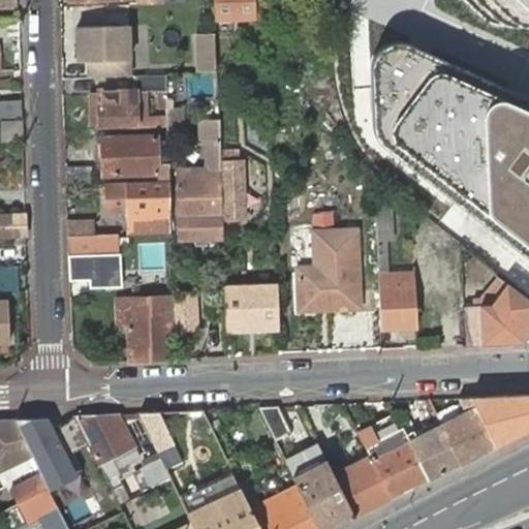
[(217,0),(218,19),(259,18),(258,0),(217,0)]
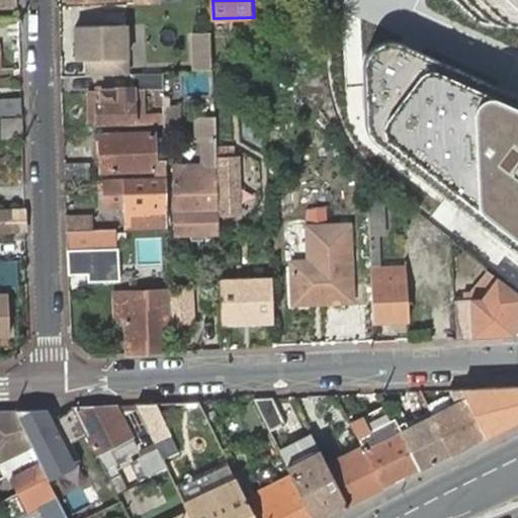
[(517,0),(455,0),(482,23),(490,26),(500,28),(517,26),(517,0)]
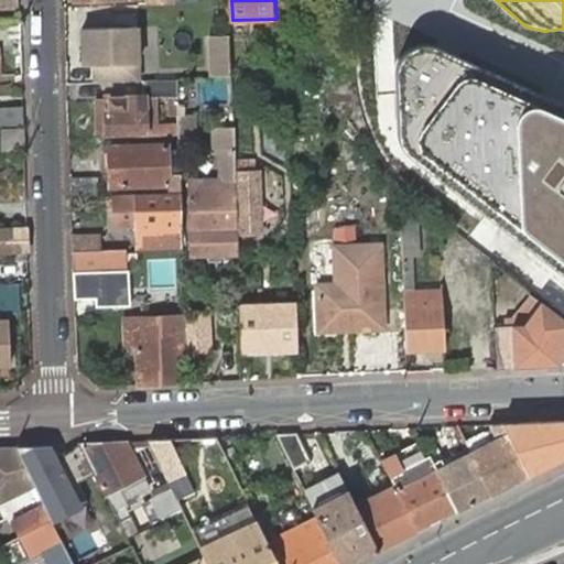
[(140,28),(96,29),(97,65),(108,65),(108,84),(142,83),(140,28)]
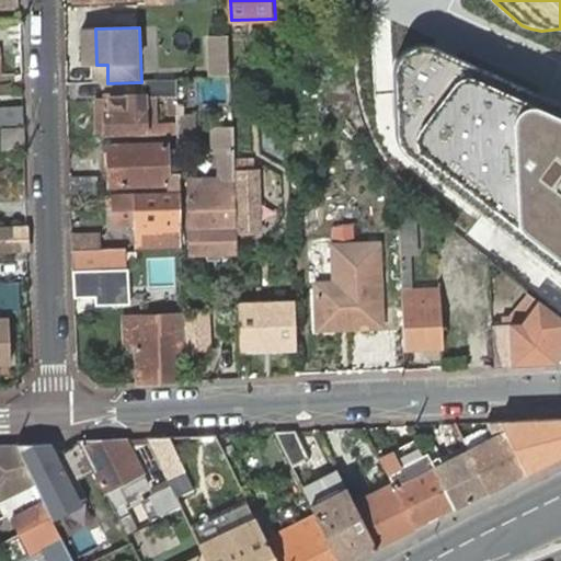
[(227,77),(227,34),(205,34),(205,76),(227,77)]
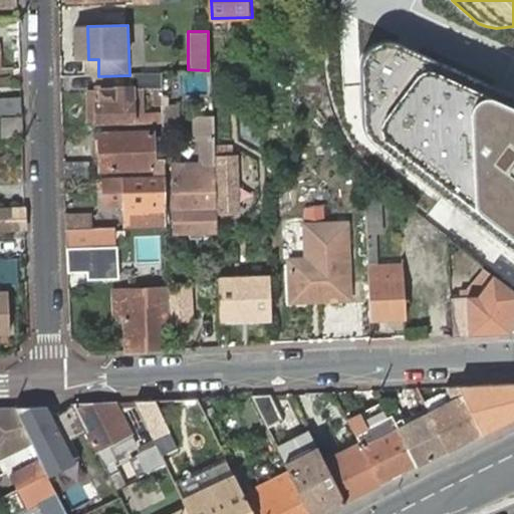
[(372,49),(366,65),(370,120),(372,129),(379,137),(513,241),(513,102),(406,45),(390,43),(372,49)]
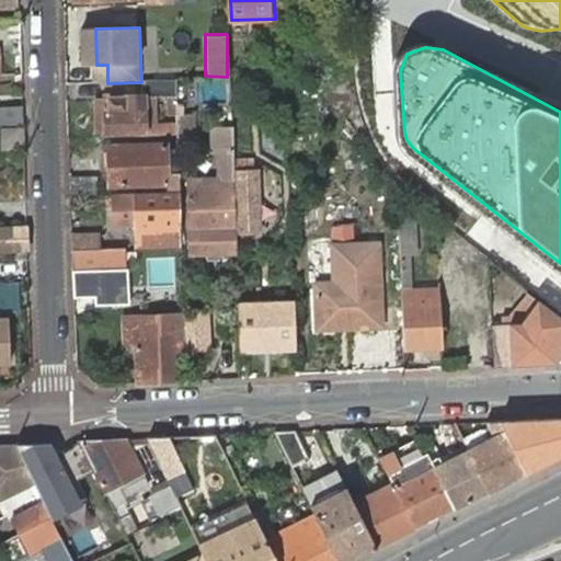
[(201,80),(202,102),(229,100),(227,78),(201,80)]
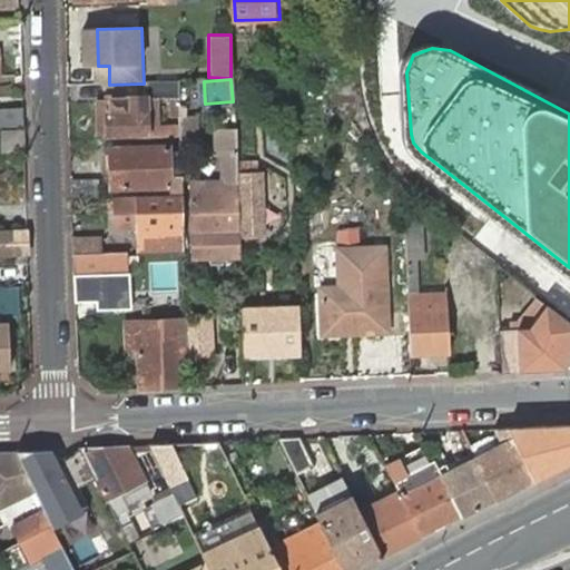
[(182,81),(158,82),(159,95),(182,95),(182,81)]
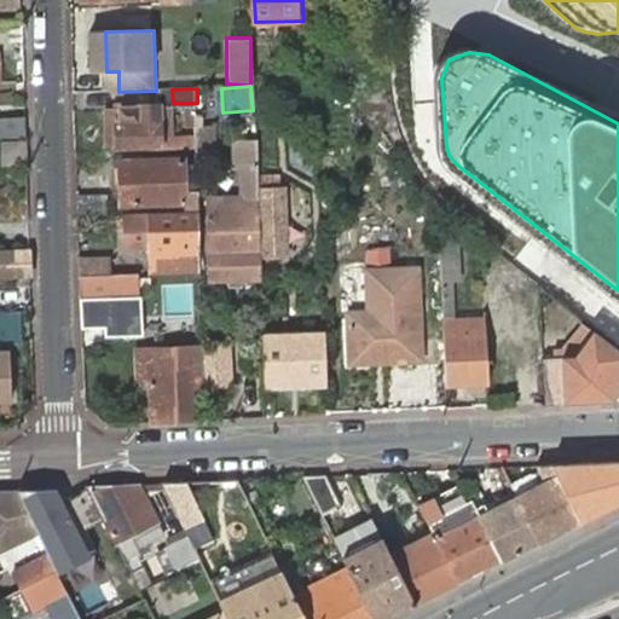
[(198,148),(198,138),(198,136),(163,137),(162,103),(122,104),(123,122),(117,122),(117,145),(161,144),(161,150),(198,148)]
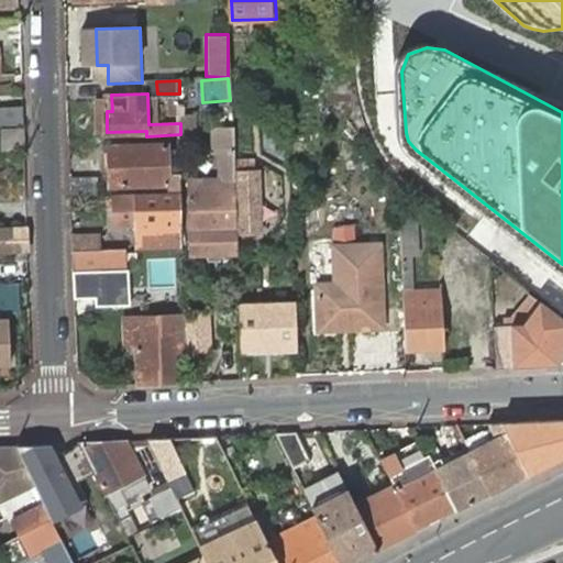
[(112,111),(111,95),(92,96),(95,132),(107,132),(107,111),(112,111)]
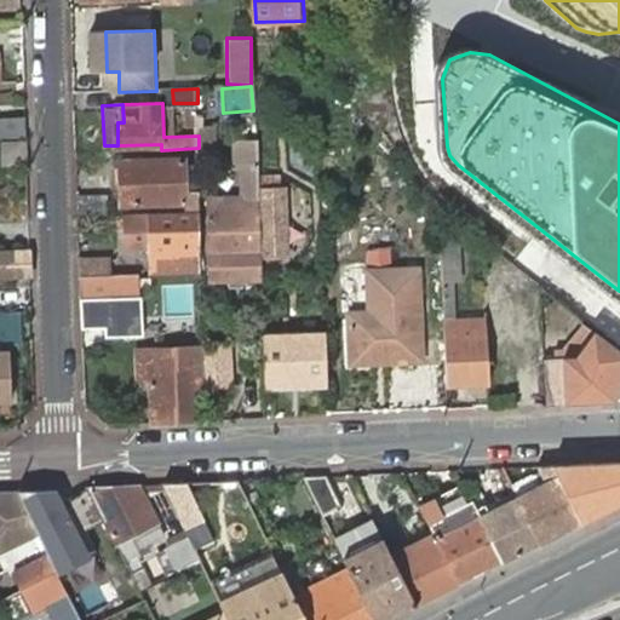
[(0,137),(23,136),(23,116),(0,118),(0,137)]
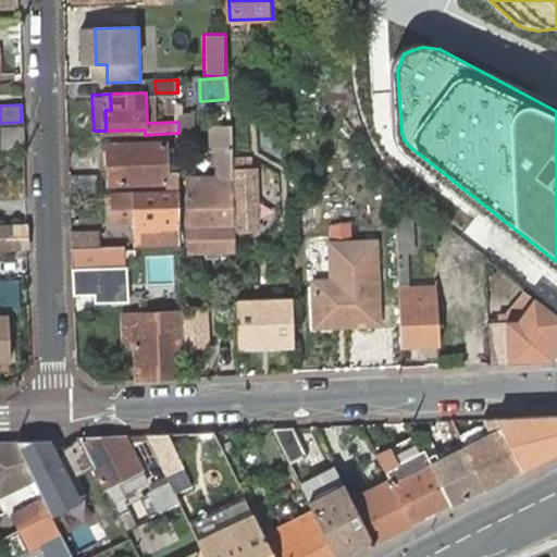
[(222,141),(233,143),(233,127),(222,128),(222,141)]
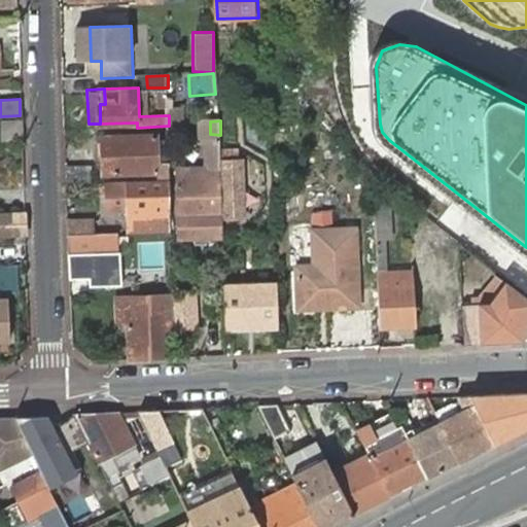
[(0,138),(0,140),(21,139),(20,121),(0,121),(0,138)]
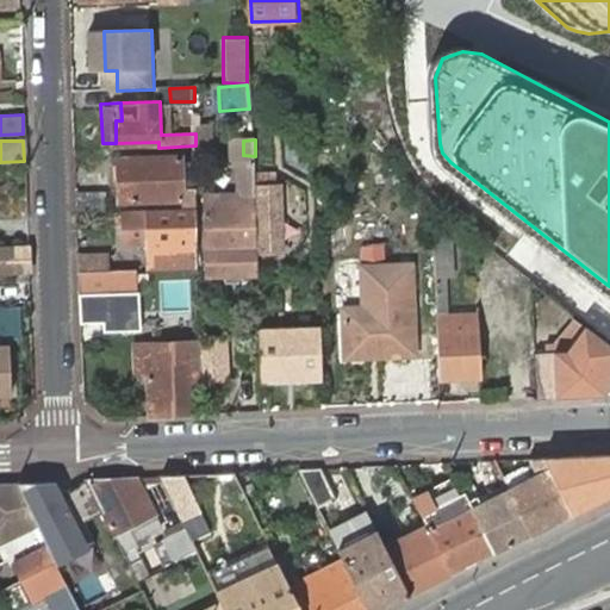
[(176,207),(197,207),(197,162),(184,162),(184,156),(122,157),(124,203),(176,201),(176,207)]
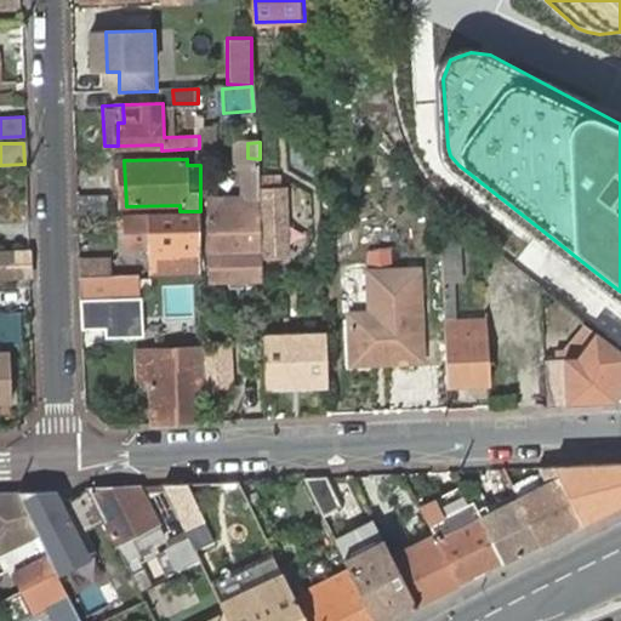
[(260,187),(261,191),(262,255),(289,255),(286,186),(260,187)]
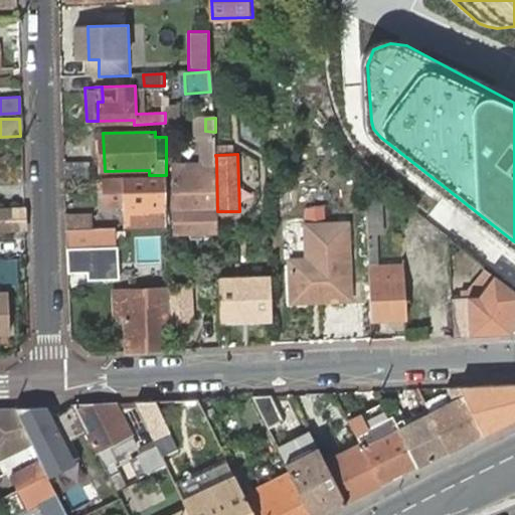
[(176,231),(218,230),(217,211),(216,158),(207,158),(208,173),(182,173),(182,163),(174,164),(176,231)]
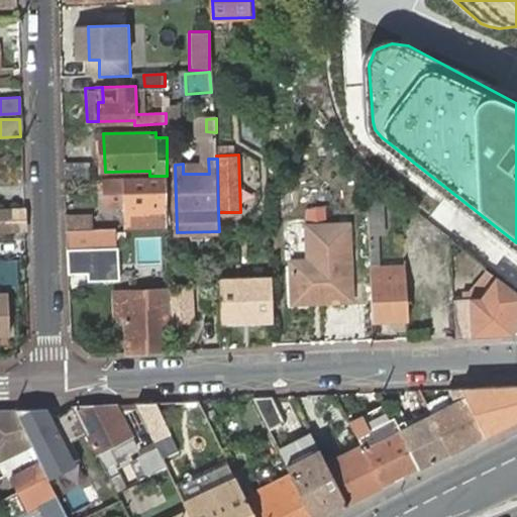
[(66,164),(66,182),(91,181),(91,163),(66,164)]
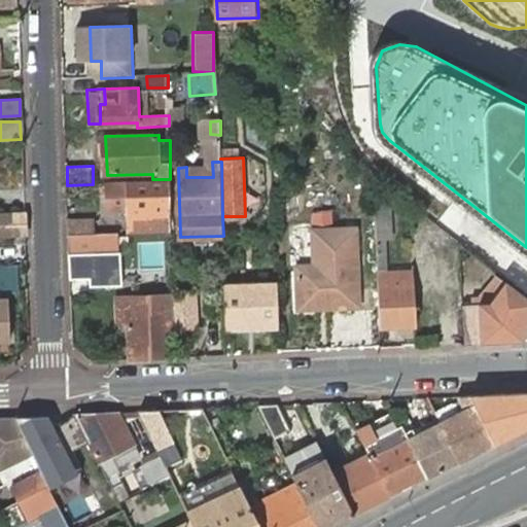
[(168,218),(166,183),(108,185),(109,214),(129,213),(129,219),(168,218)]
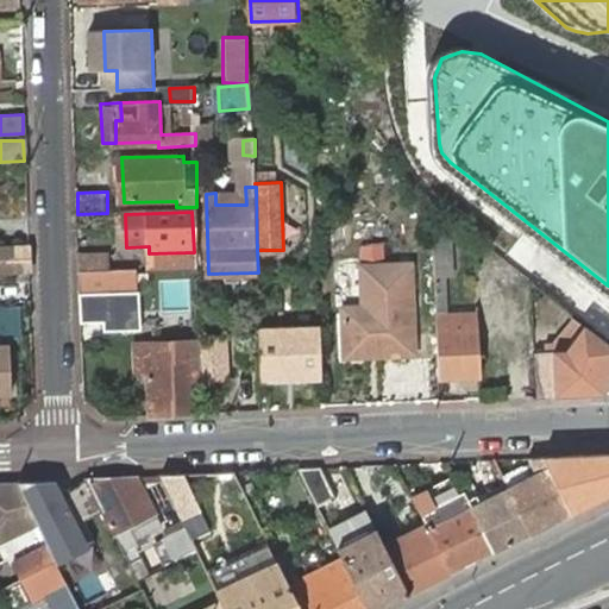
[(431,275),(452,275),(452,236),(431,236),(431,275)]
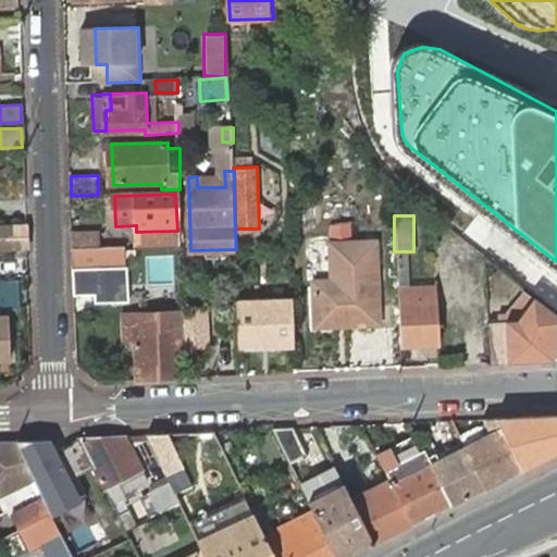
[(0,224),(0,248),(25,248),(24,223),(0,224)]
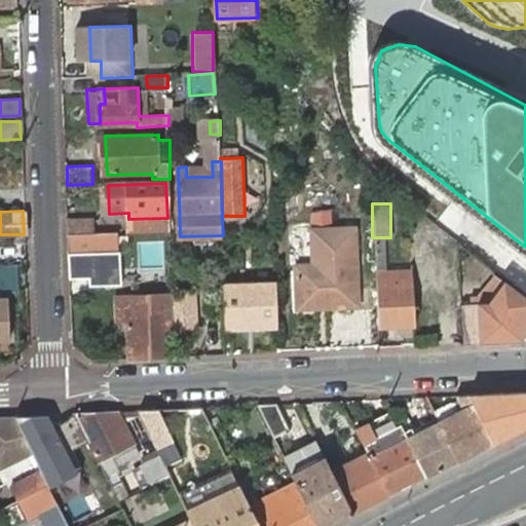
[(68,218),(69,234),(105,233),(105,218),(68,218)]
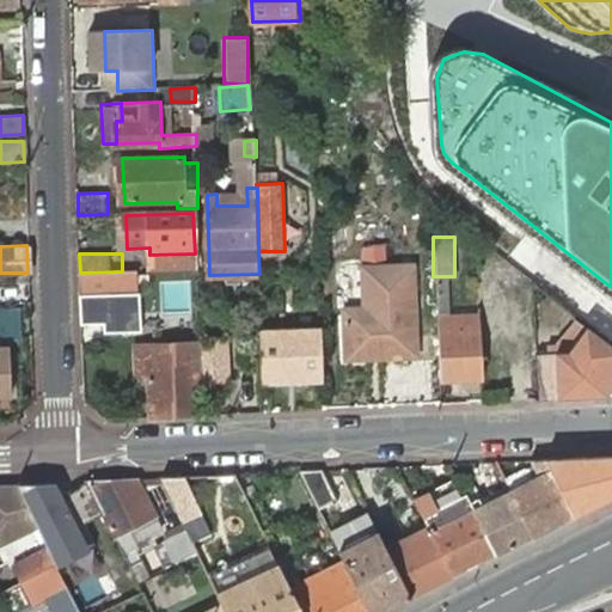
[(411,263),(383,264),(386,356),(415,355),(411,263)]
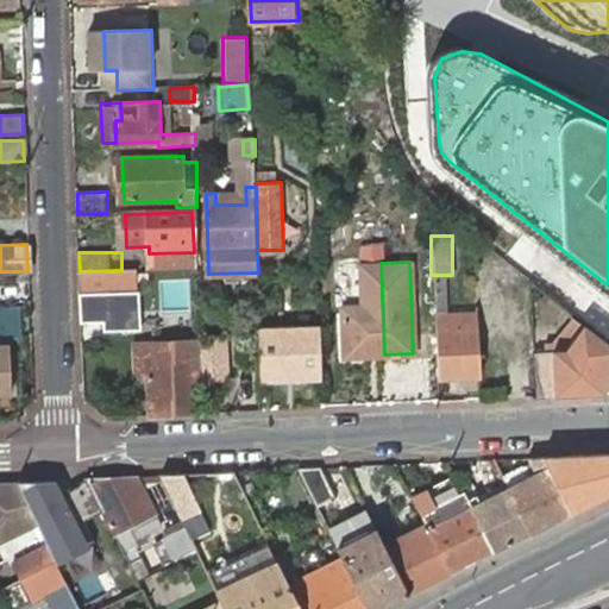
[(384,355),(381,263),(366,263),(368,309),(343,309),(344,356),(384,355)]
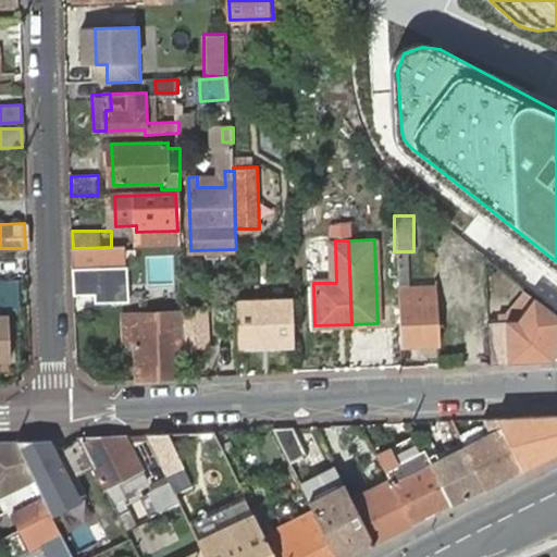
[(73,248),(73,267),(94,267),(113,265),(113,247),(111,247),(73,248)]
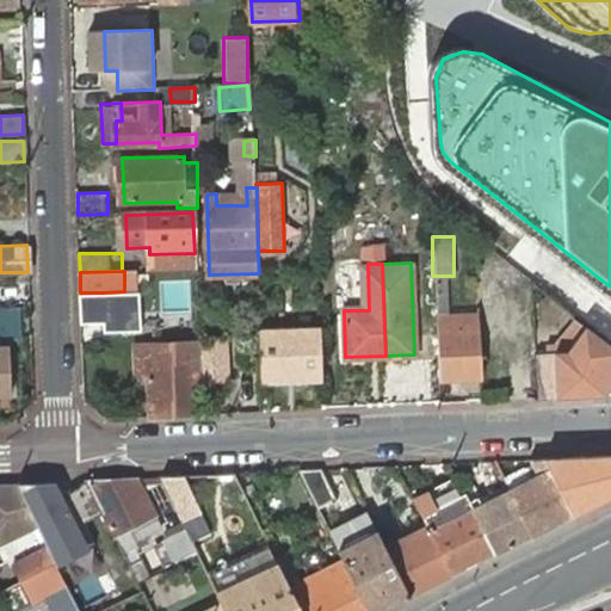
[(124,291),(103,292),(104,326),(113,326),(115,332),(141,331),(140,290),(124,291)]
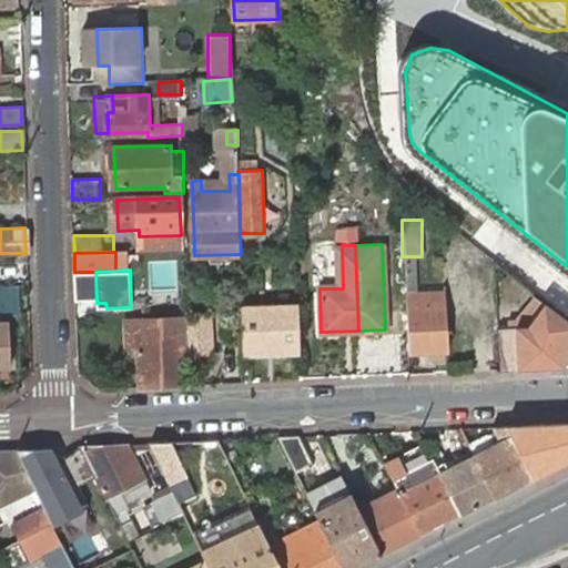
[(0,285),(0,312),(18,312),(18,285),(0,285)]
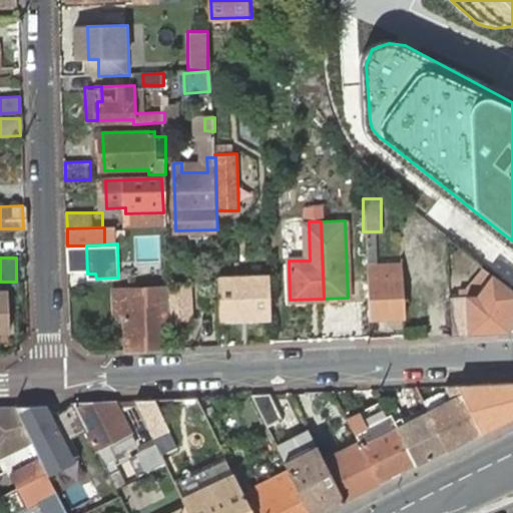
[(371,318),(405,317),(403,265),(376,266),(369,267),(371,318)]
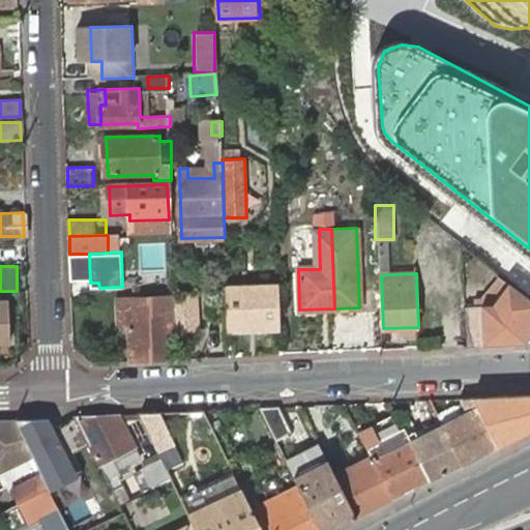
[(529,299),(507,282),(503,278),(488,302),(465,304),(466,346),(520,343),(529,341),(529,299)]
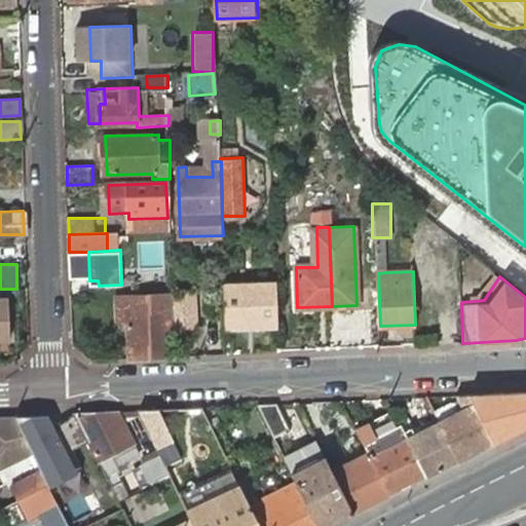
[(277,327),(276,279),(224,280),(226,329),(277,327)]
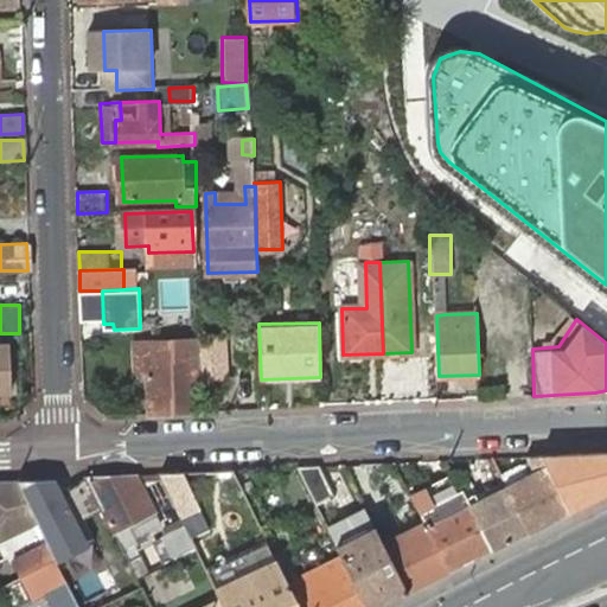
[(148,414),(196,411),(193,336),(132,337),(132,365),(147,365),(148,414)]
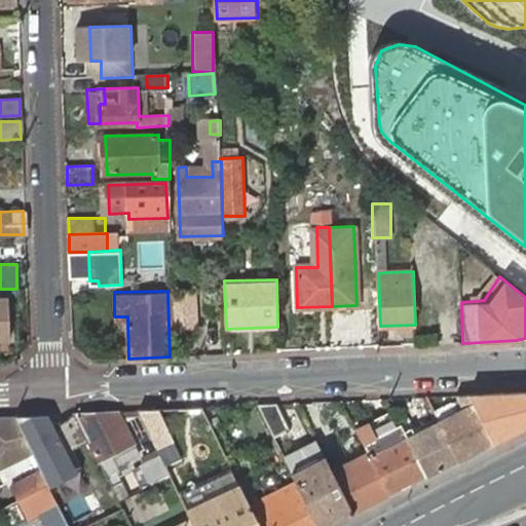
[(8,297),(0,297),(0,338),(10,338),(8,297)]
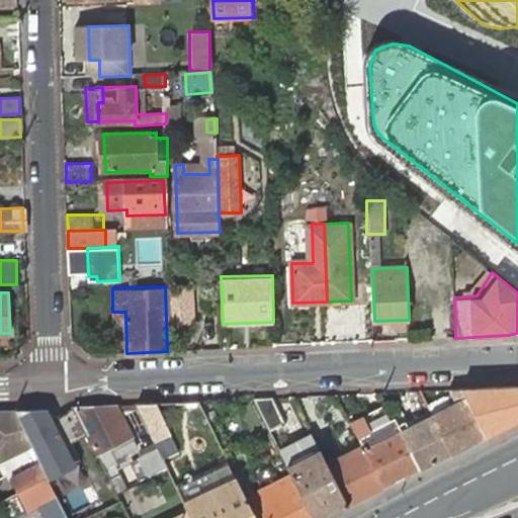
[(485,439),(517,422),(517,387),(460,391),(485,439)]
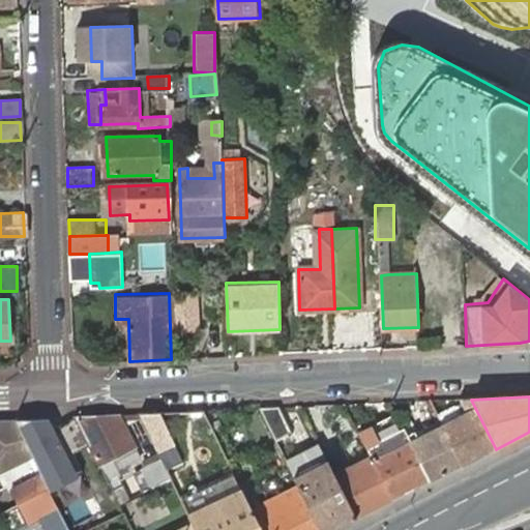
[(464,465),(496,449),(471,400),(459,401),(465,411),(442,424),(443,425),(464,465)]
